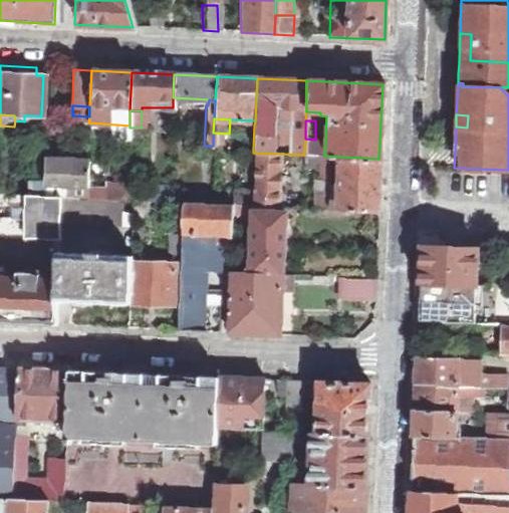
[(253,149),(254,125),(242,124),(241,148),(253,149)]
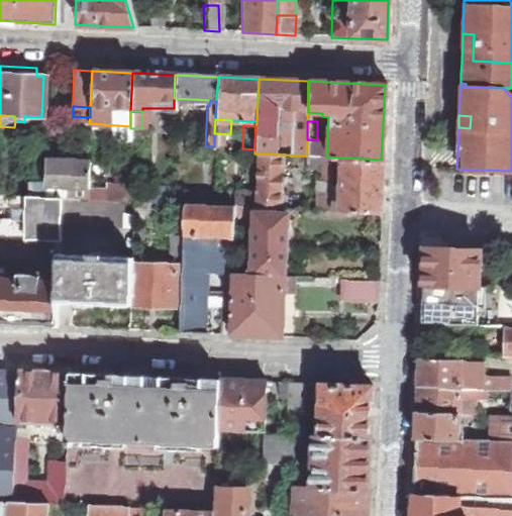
[(317,140),(307,139),(306,156),(318,157),(321,157),(322,140),(317,140)]
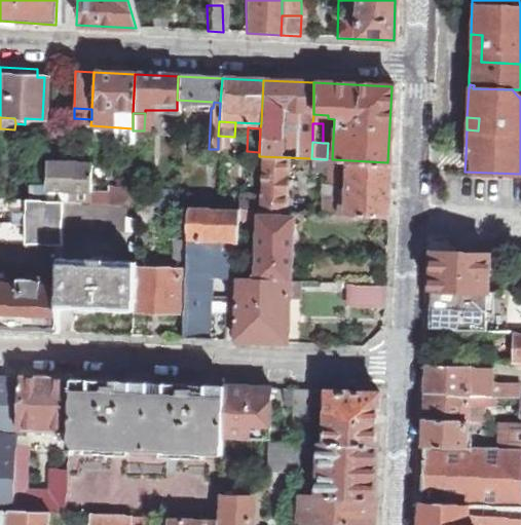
[(257,194),(256,210),(275,211),(283,212),(284,189),(289,189),(289,179),(284,179),(286,157),(259,156),(257,194)]
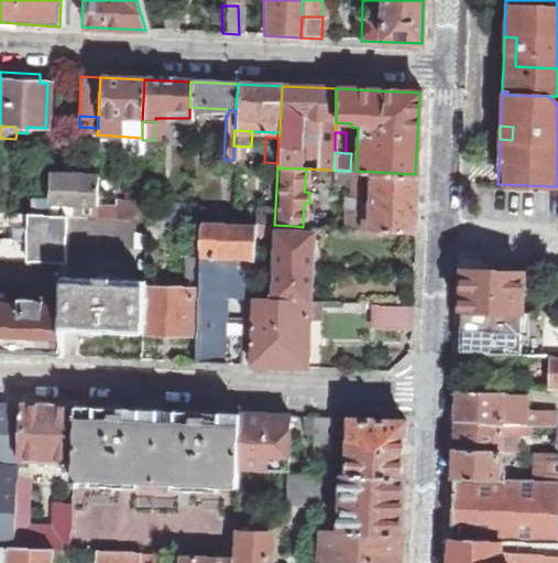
[(347,171),(334,170),(334,183),(346,184),(347,171)]
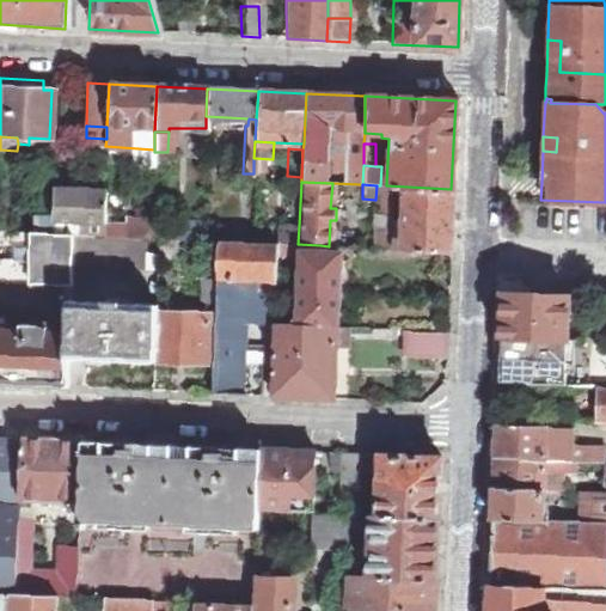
[(371,214),(371,248),(448,251),(451,189),(386,185),(380,185),(377,185),(375,200),(375,214),(371,214)]
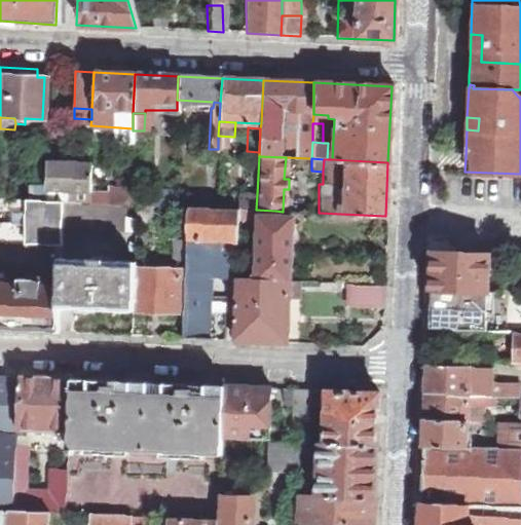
[(43,190),(87,192),(89,163),(45,161),(43,190)]
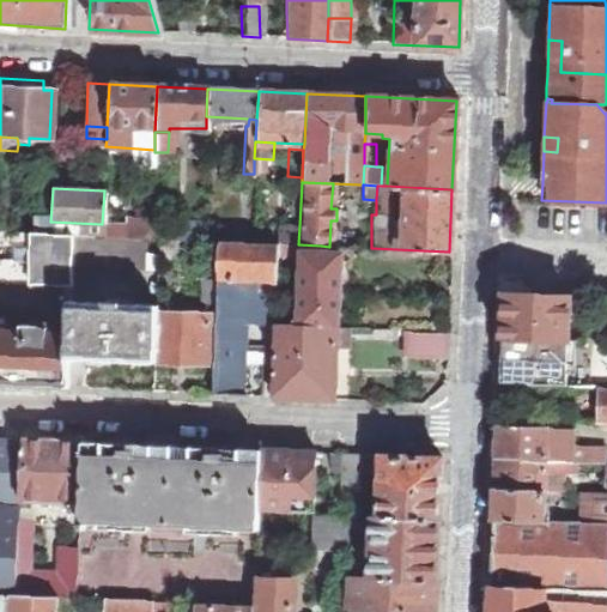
[(151,226),(151,237),(155,238),(175,238),(190,240),(199,240),(200,223),(152,222),(151,226)]
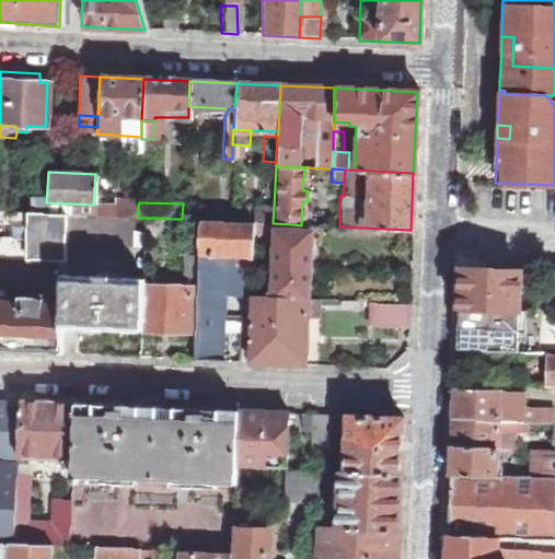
[(138,207),(93,205),(93,216),(138,217),(138,207)]
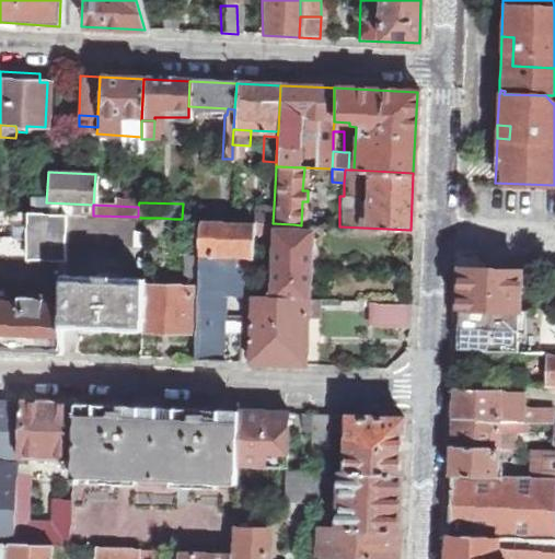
[(252,223),(273,223),(274,207),(252,206),(252,223)]
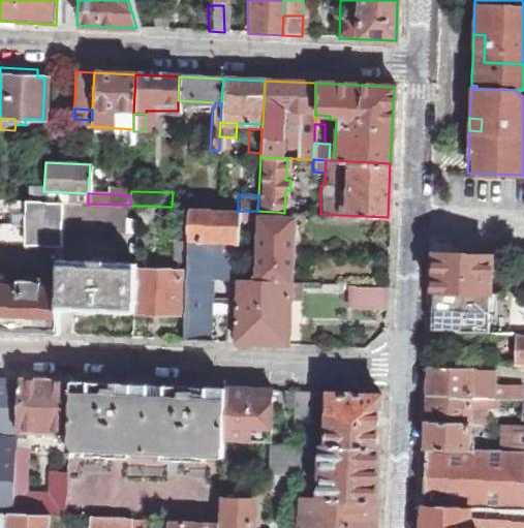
[(0,242),(59,245),(59,228),(60,202),(0,198),(0,242)]
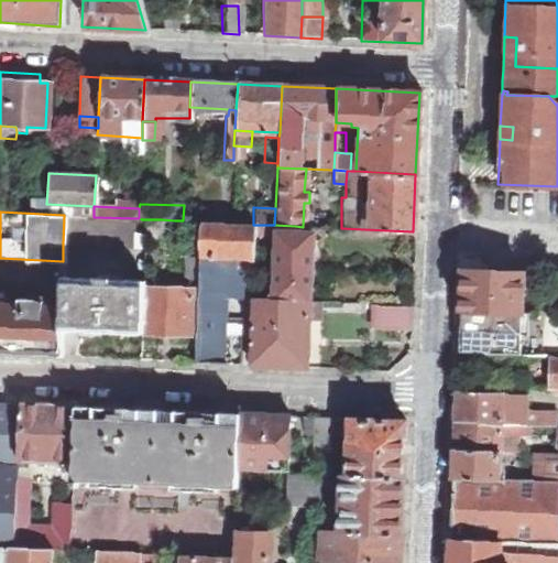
[(63,244),(142,248),(142,237),(142,219),(139,218),(94,217),(64,215),(63,244)]
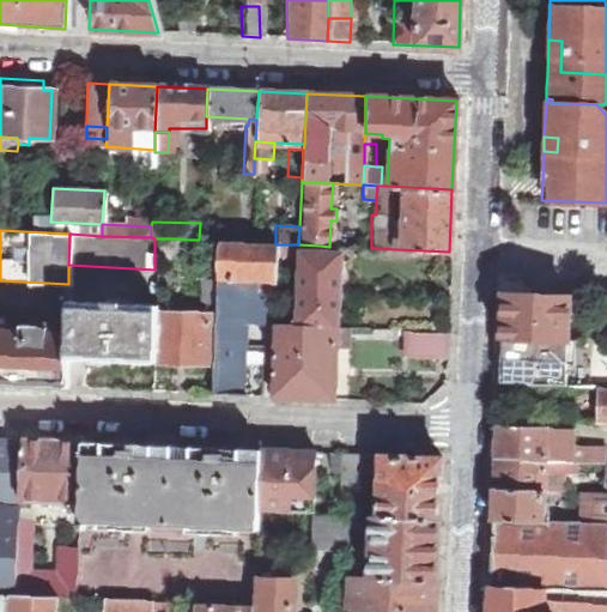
[(175,238),(155,238),(155,258),(175,259),(175,247),(175,238)]
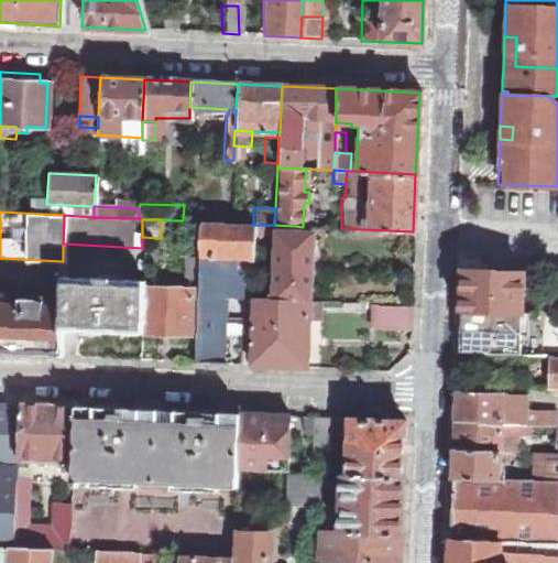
[(198,222),(197,255),(209,256),(209,261),(216,261),(217,257),(219,257),(251,258),(252,237),(253,225),(198,222)]
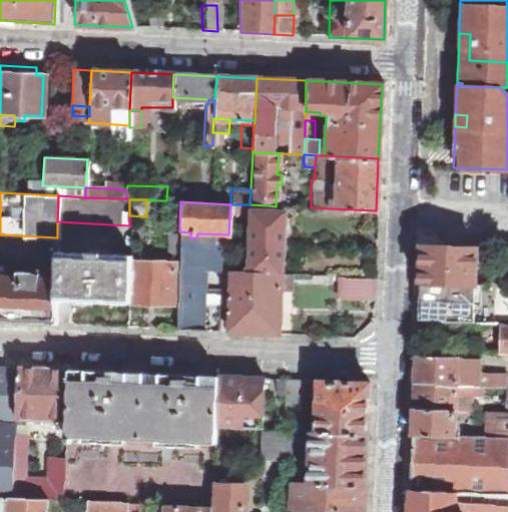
[(249,211),(269,211),(269,205),(249,204),(230,204),(229,215),(249,216),(249,211)]
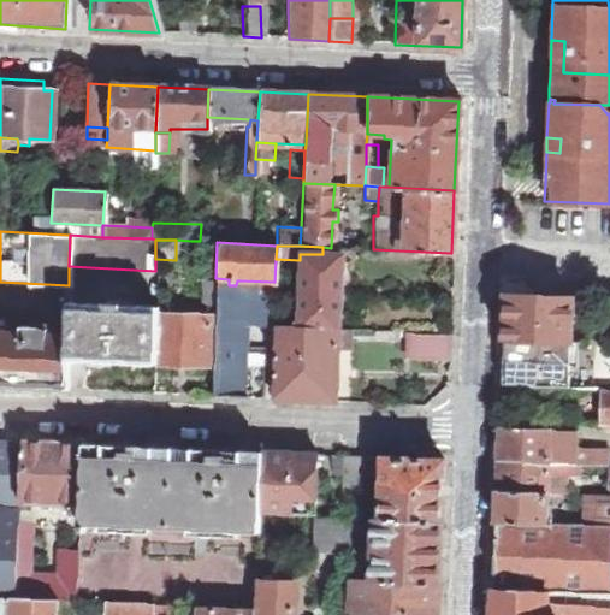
[(297,326),(336,329),(339,255),(323,254),(300,254),(300,260),(297,326)]
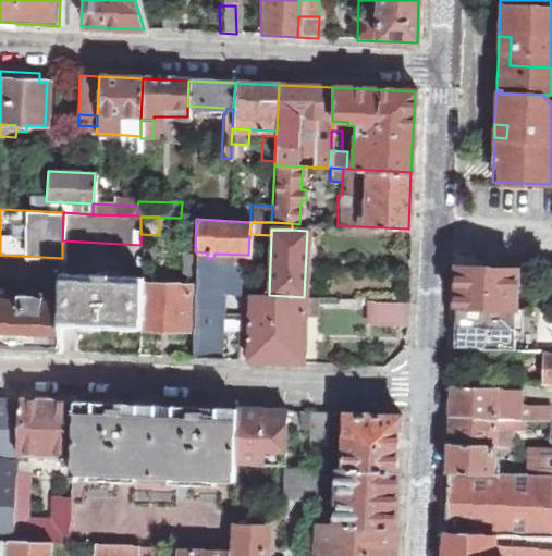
[(199,261),(199,271),(216,272),(217,254),(215,254),(213,258),(207,258),(207,252),(195,251),(195,255),(195,260),(199,261)]
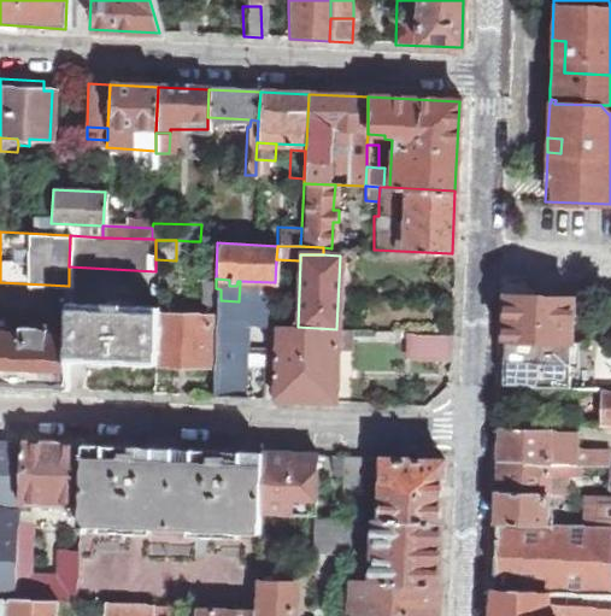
[(199,304),(215,310),(216,288),(216,282),(199,282),(199,304)]
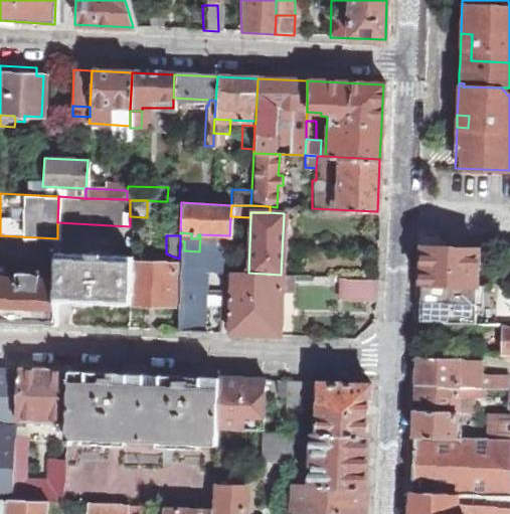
[(176,331),(201,332),(202,298),(204,251),(199,251),(184,250),(184,241),(180,240),(179,259),(176,331)]
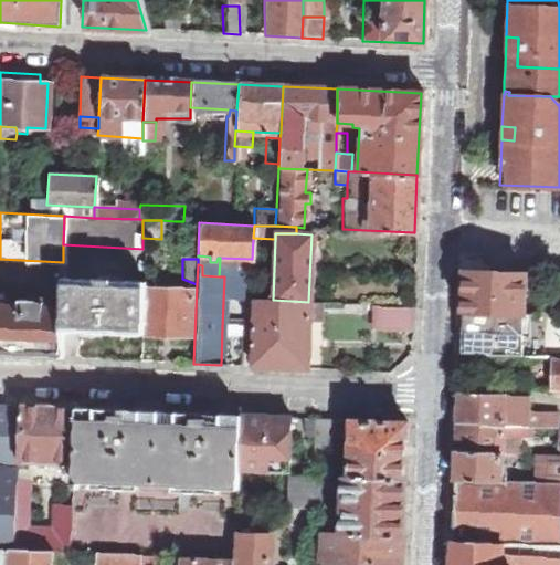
[(462,321),(535,325),(537,278),(465,273),(462,321)]
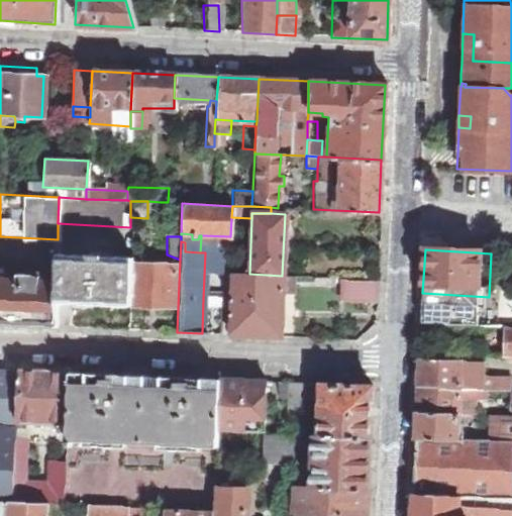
[(55,301),(127,304),(128,264),(129,258),(108,256),(108,252),(102,252),(99,252),(99,255),(87,254),(87,255),(57,254),(56,276),(55,301)]
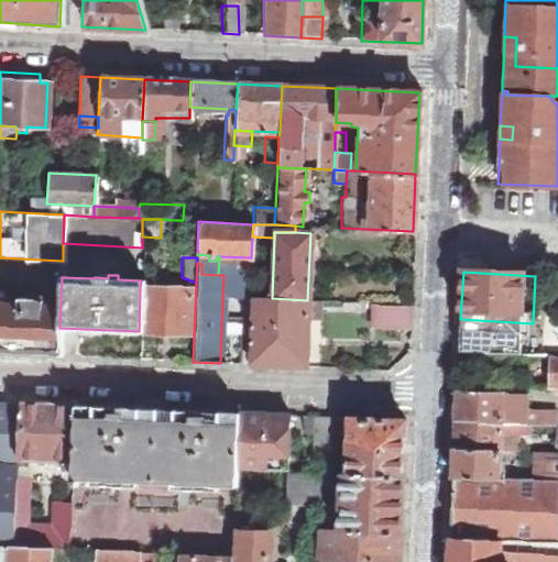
[(139,331),(187,334),(189,289),(175,289),(168,288),(168,283),(168,282),(162,282),(161,288),(140,287),(139,331)]
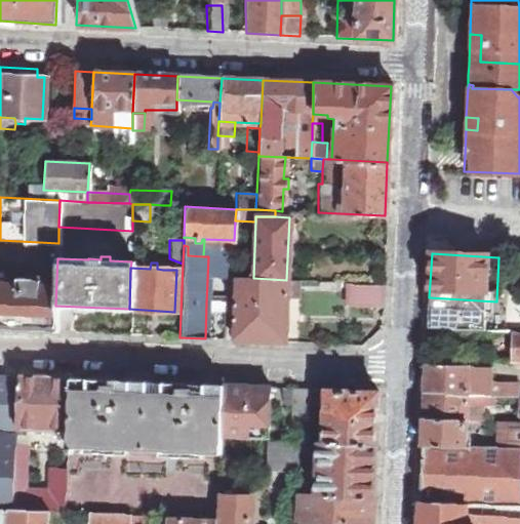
[(0,328),(54,331),(55,306),(56,280),(0,276),(0,328)]
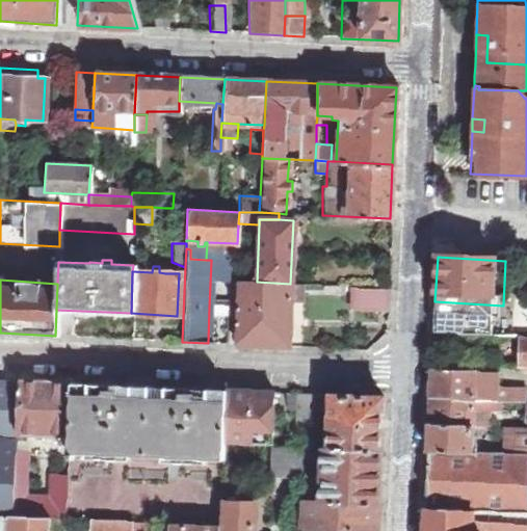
[(287,347),(290,301),(290,284),(257,282),(236,281),(233,345),(287,347)]
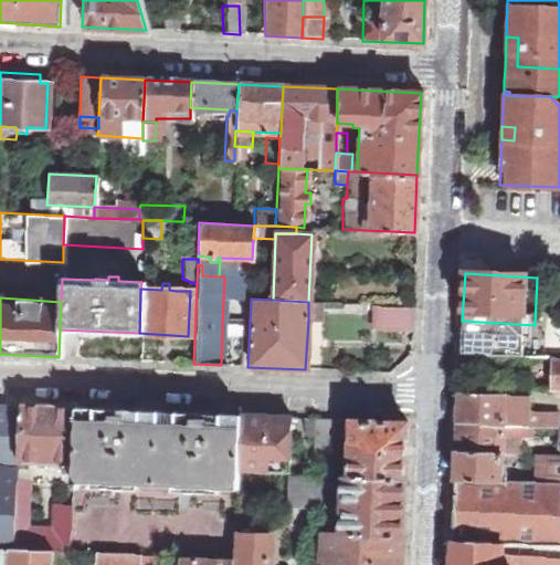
[(308,302),(308,321),(320,321),(321,303),(308,302)]
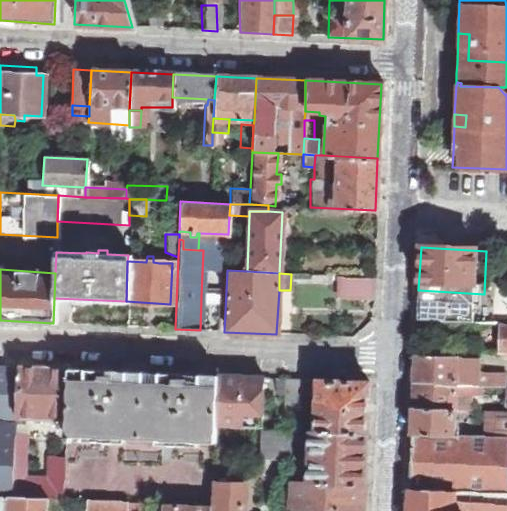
[(340,276),(339,299),(370,299),(371,278),(340,276)]
